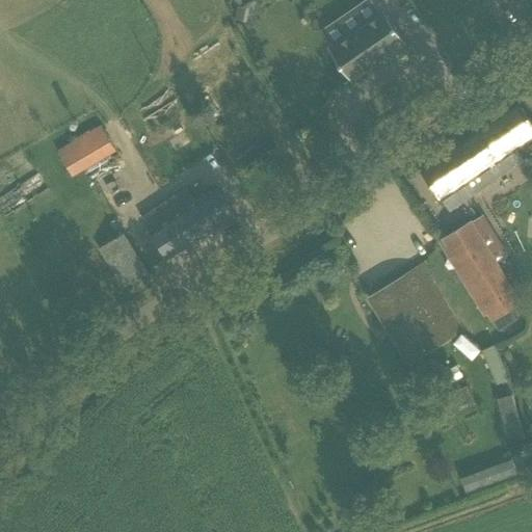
[(384,11),(383,12),(330,49),(329,50),(351,81),(352,81),(352,80),(405,44),(406,44),(384,11)]
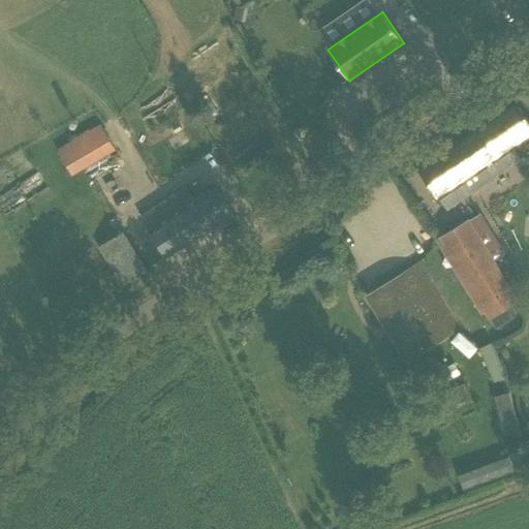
[(528,136),(528,122),(515,101),(418,166),(447,209),(519,160),(511,150),(528,136)]
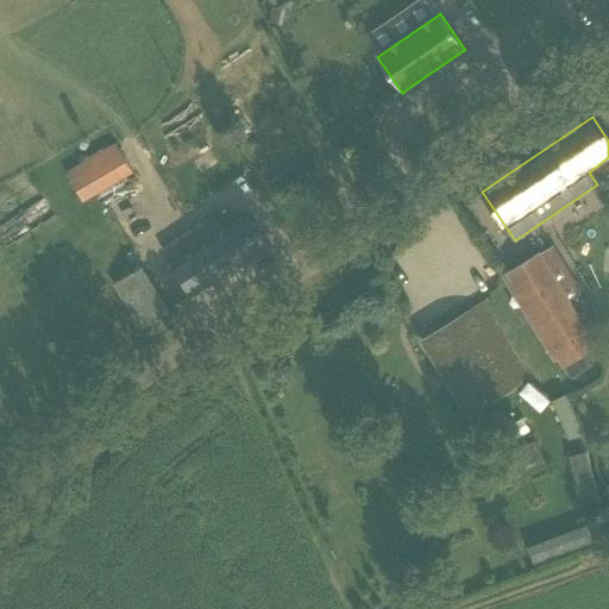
[(133,171),(117,142),(68,170),(85,200),(133,171)]
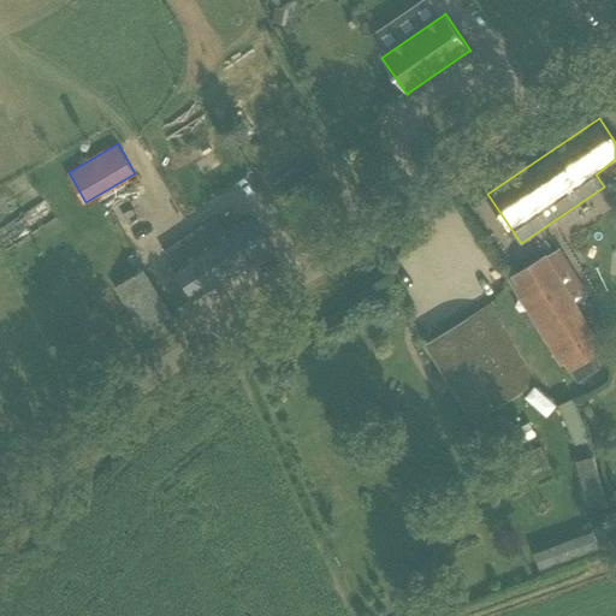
[(195,300),(271,249),(250,218),(225,234),(215,219),(164,253),(195,300)]
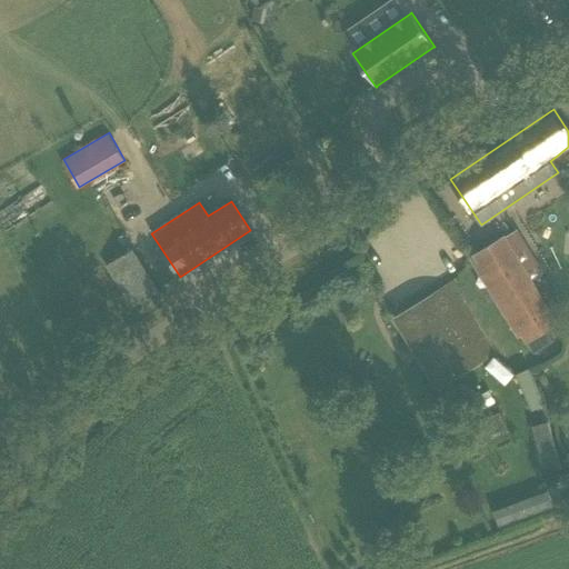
[(558,321),(532,279),(543,272),(529,248),(518,229),(507,236),(473,256),(526,340),(532,352),(552,341),(545,329),(558,321)]
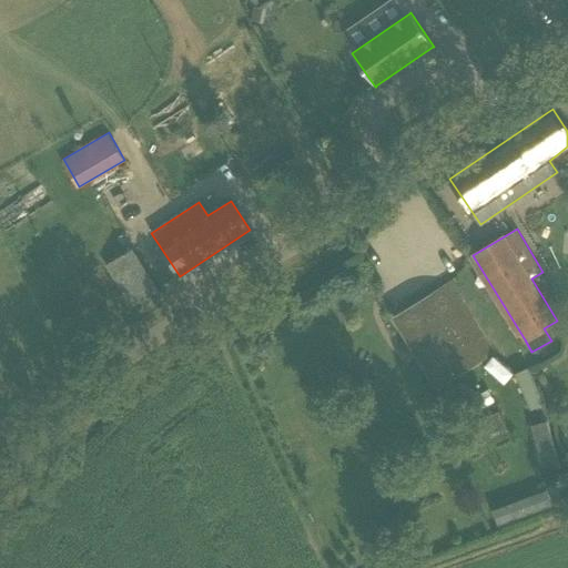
[(129,306),(160,291),(137,246),(107,262),(129,306)]
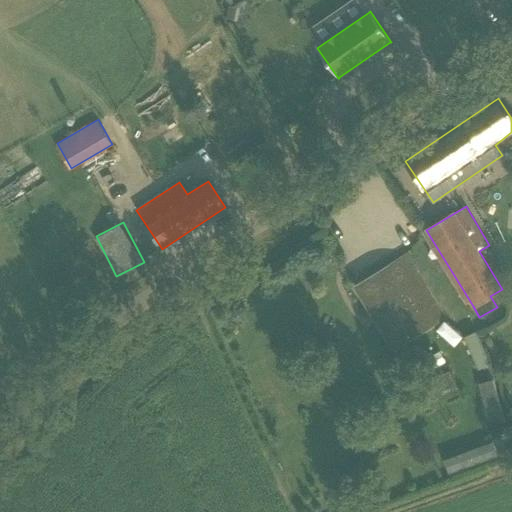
[(405,254),(353,286),(367,307),(370,305),(384,328),(381,330),(394,352),(446,320),(405,254)]
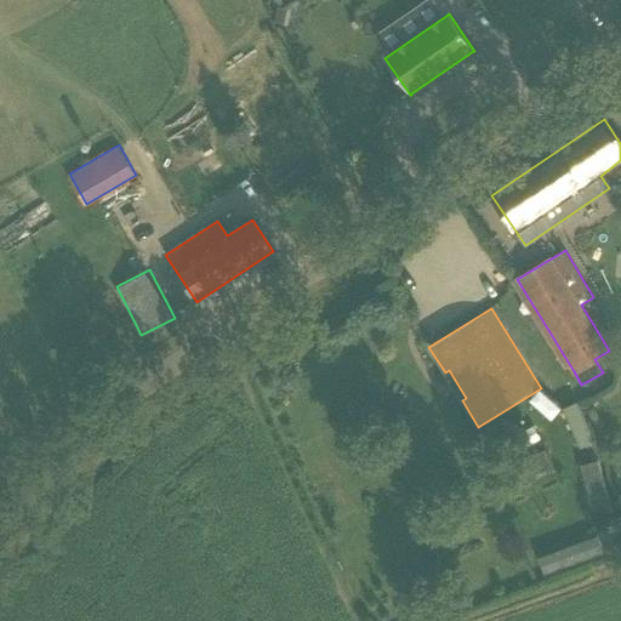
[(594,443),(577,403),(562,409),(580,449),(594,443)]
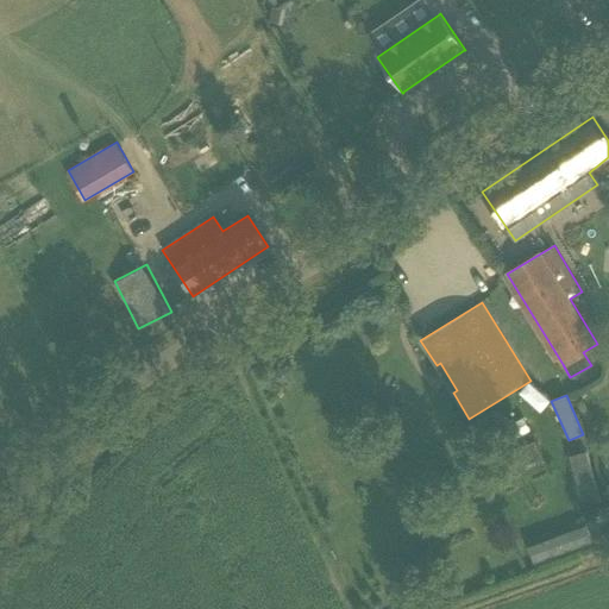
[(489,462),(496,478),(544,458),(535,441),(489,462)]
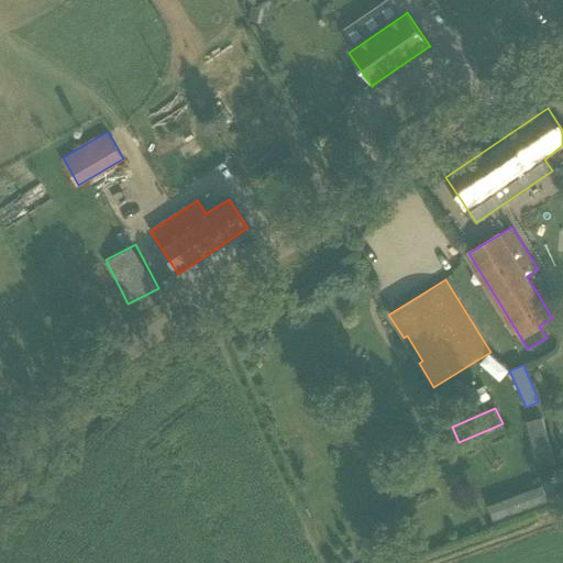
[(555,463),(542,418),(527,422),(540,467),(555,463)]
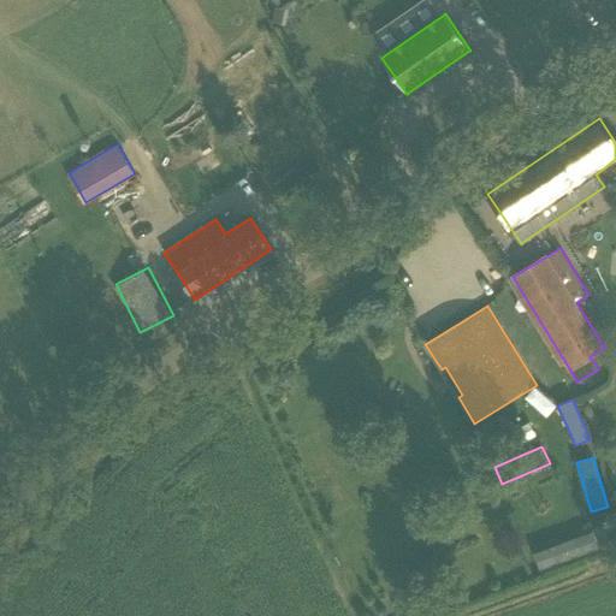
[(598,548),(592,533),(534,554),(540,569),(598,548)]
